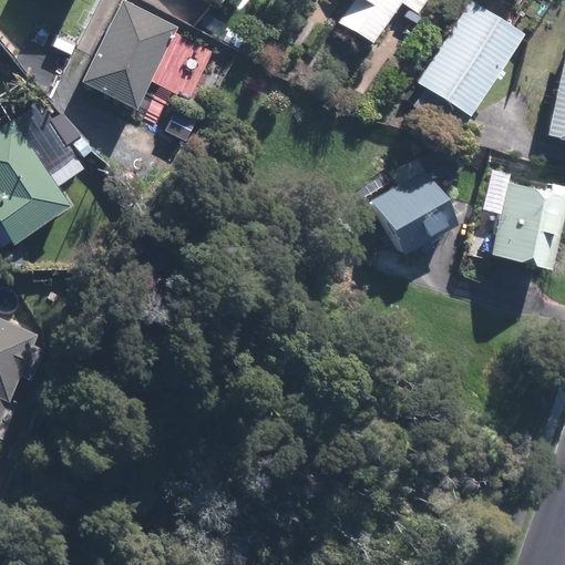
[(176,27),(122,0),(121,0),(82,82),(136,109),(176,27)]
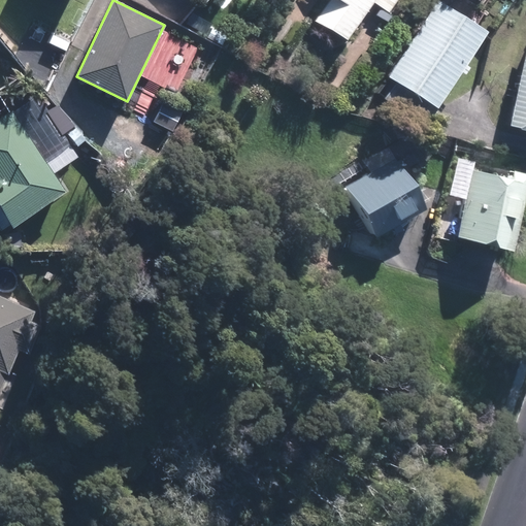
[(321,0),(309,18),(344,41),(370,3),(389,15),(399,0),(321,0)]
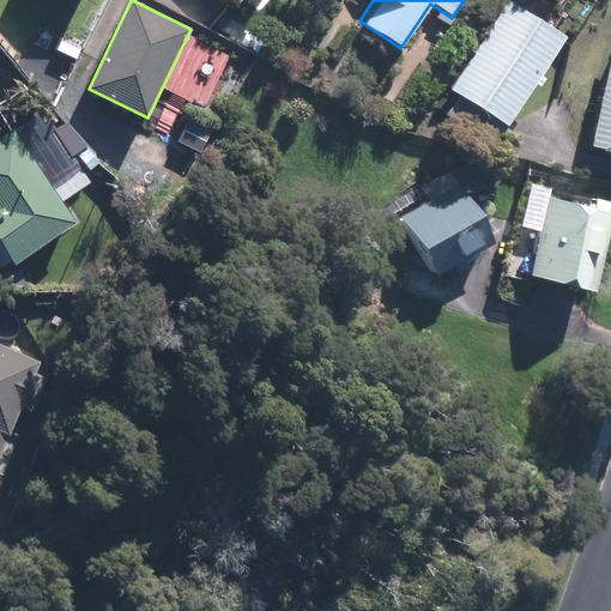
[(567,35),(513,0),(509,0),(453,89),(508,126),(567,35)]
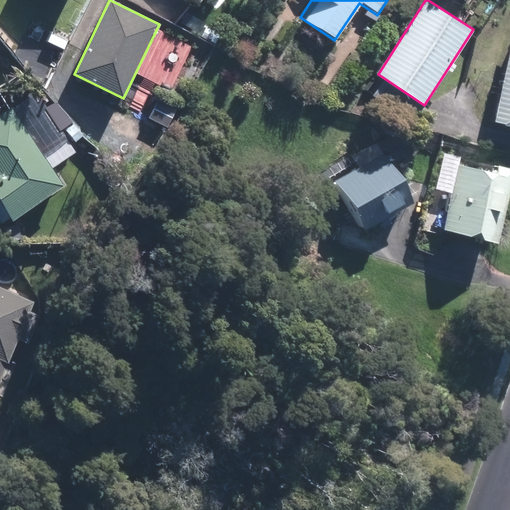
[(509,47),(494,123),(509,126),(509,47)]
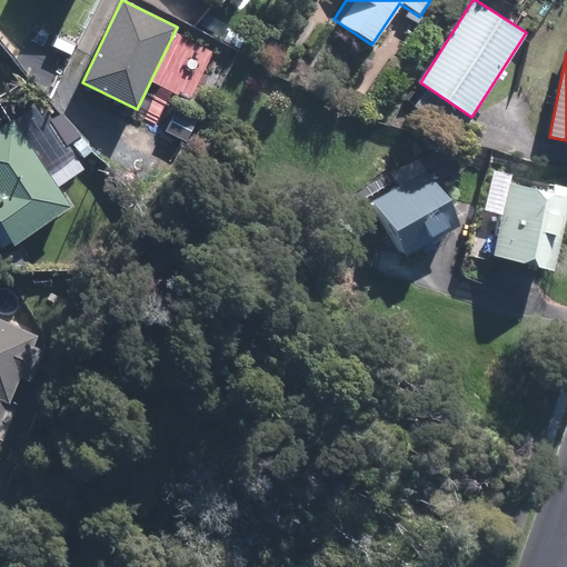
[(42,103),(0,130),(0,256),(0,257),(72,210),(49,173),(77,156),(42,103)]
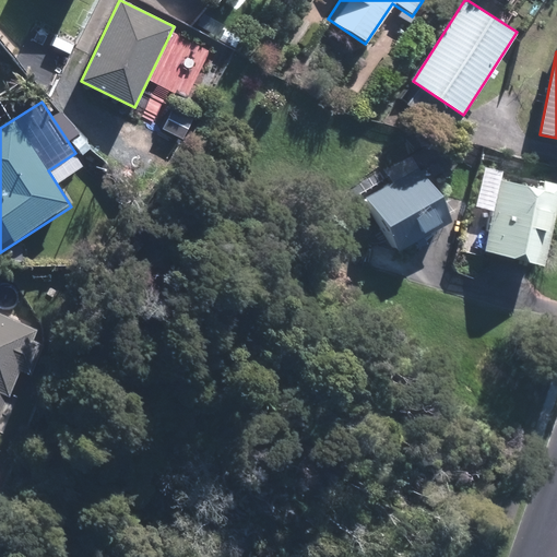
[(556,182),(485,165),(475,209),(492,212),(482,256),(540,270),(556,197),(556,182)]
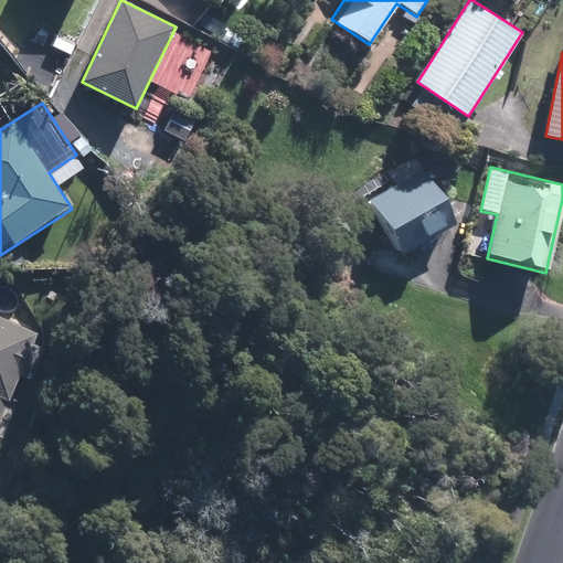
[(400,251),(373,242),(365,266),(416,284),(425,259),(411,255),(460,226),(426,168),(370,201),(400,251)]
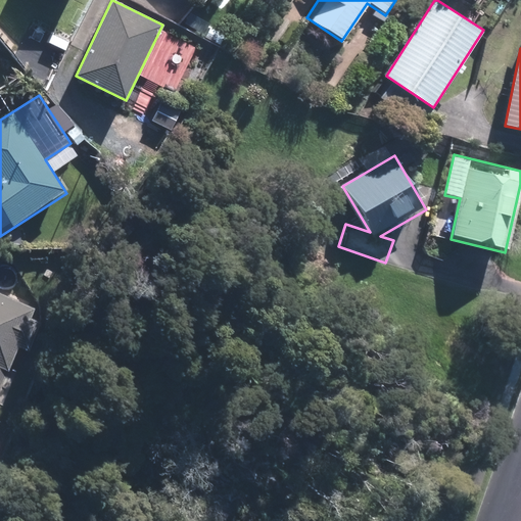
[(0,394),(21,346),(29,350),(45,315),(0,293),(0,394)]
